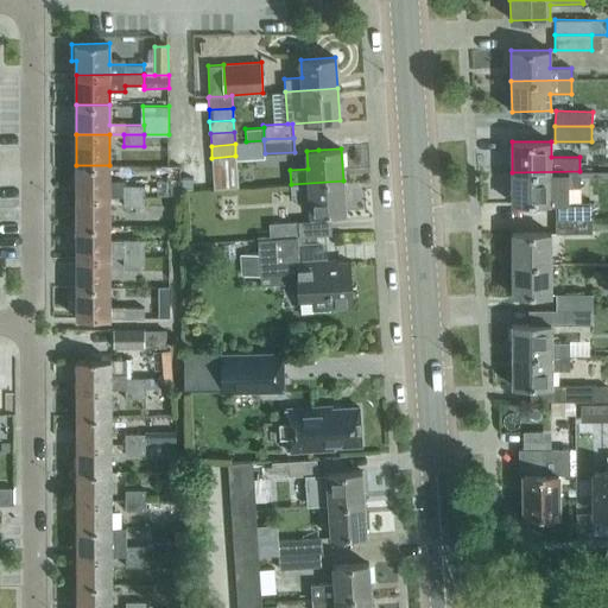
[(236,169),(235,156),(211,158),(213,170),(236,169)]
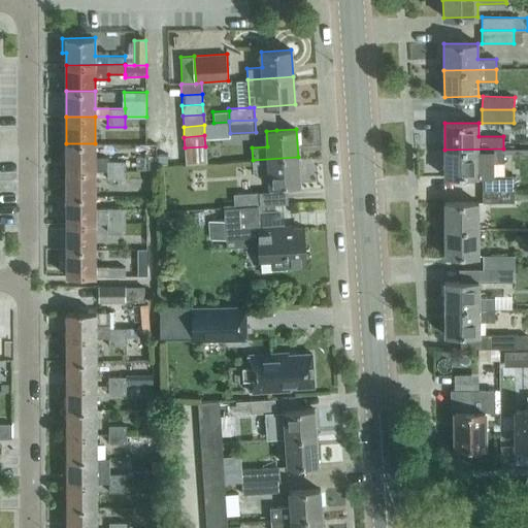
[(108,157),(95,157),(95,143),(66,143),(66,169),(95,169),(95,171),(108,170),(108,169),(125,169),(125,161),(108,161),(108,157)]
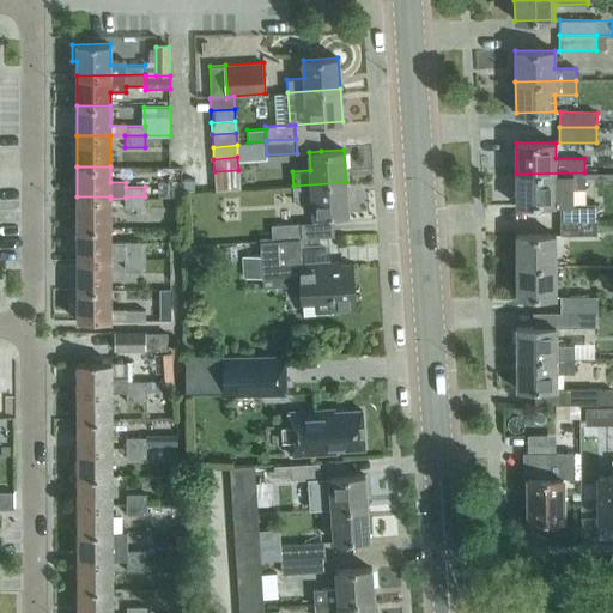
[(240,188),(238,170),(214,171),(216,190),(240,188)]
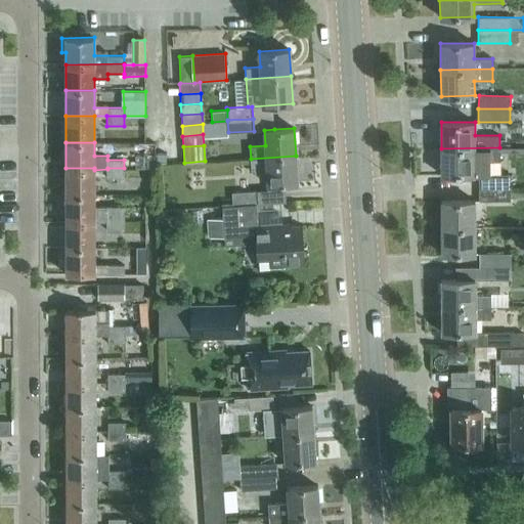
[(500,161),(499,147),(441,148),(441,175),(475,174),(475,161),(500,161)]
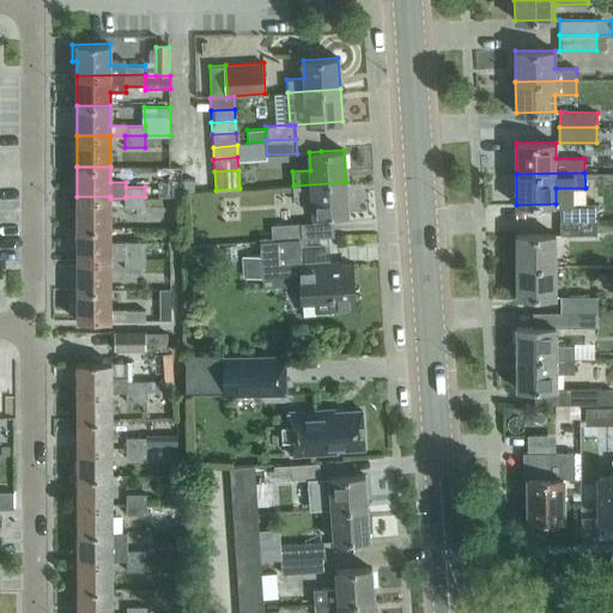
[(349,213),(346,182),(293,186),(295,199),(311,198),(313,216),(349,213)]
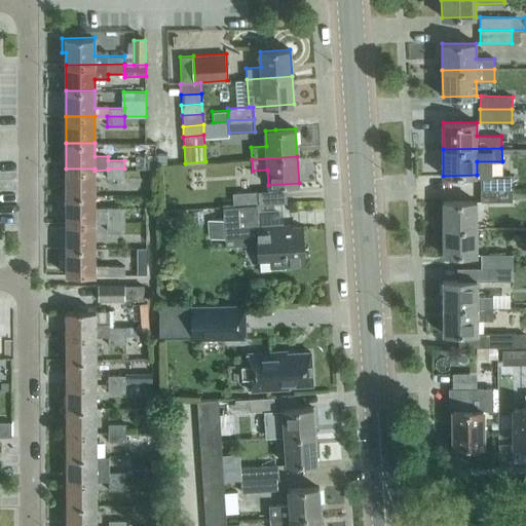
[(95,195),(95,171),(95,168),(66,168),(66,195),(95,195)]
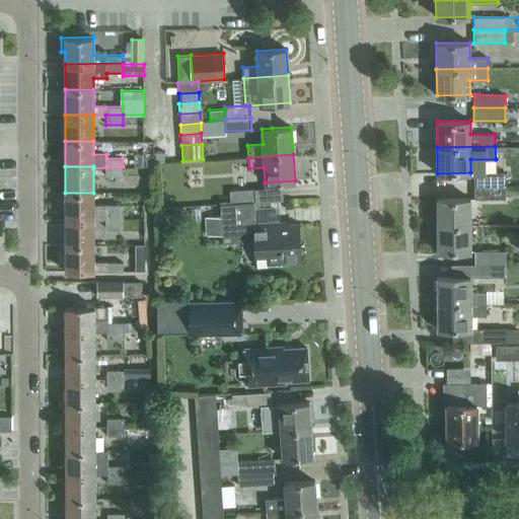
[(124,176),(123,166),(106,166),(106,167),(105,176),(124,176)]
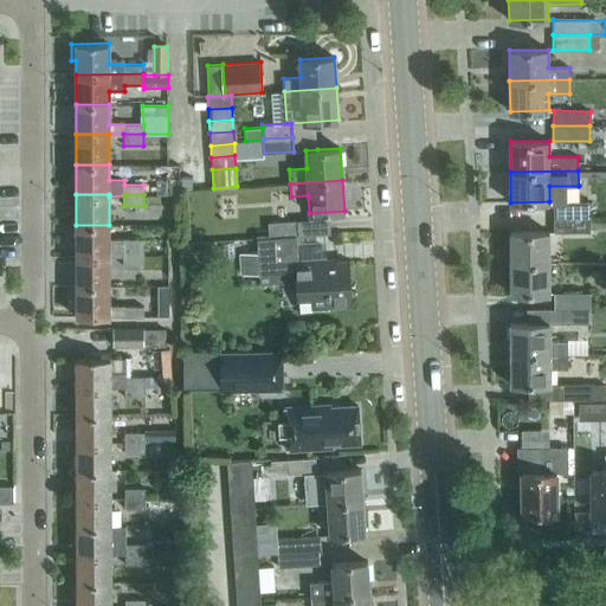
[(591,217),(591,202),(554,202),(554,217),(591,217)]
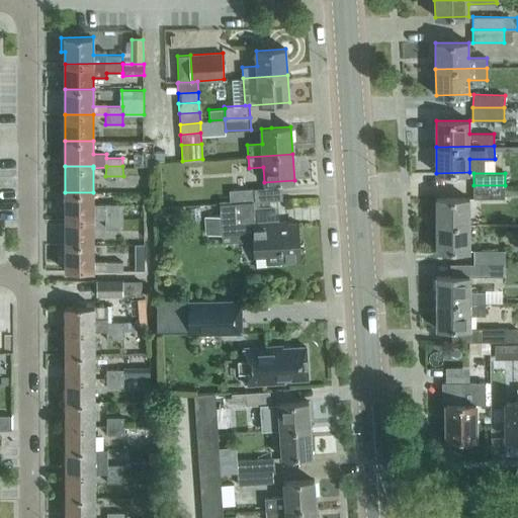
[(505,198),(505,185),(473,185),(473,198),(505,198)]
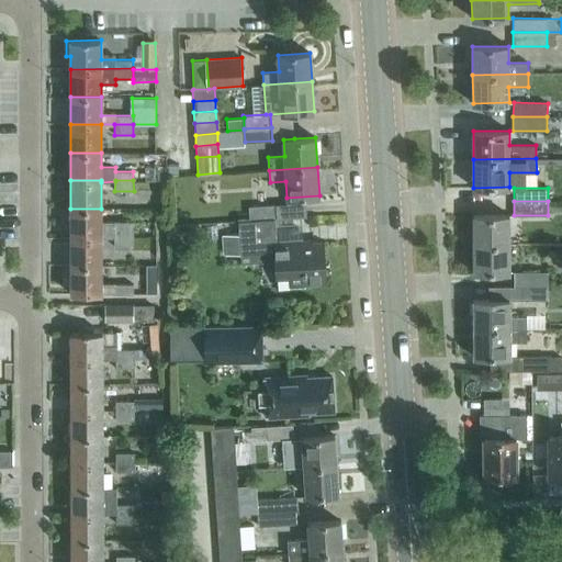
[(279,205),(251,208),(253,220),(274,218),(280,218),(279,205)]
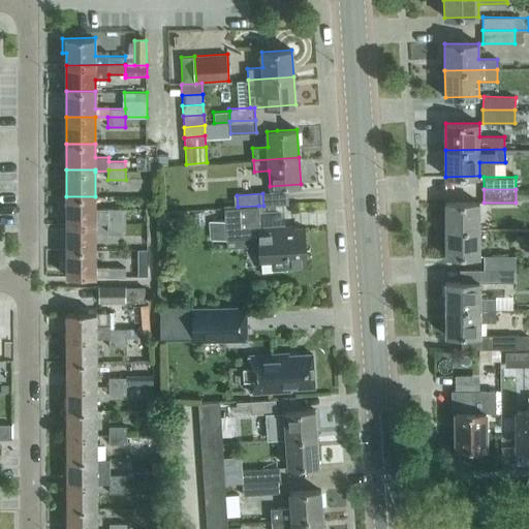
[(126,209),(95,209),(95,196),(66,196),(66,223),(95,223),(107,223),(126,223),(126,209)]
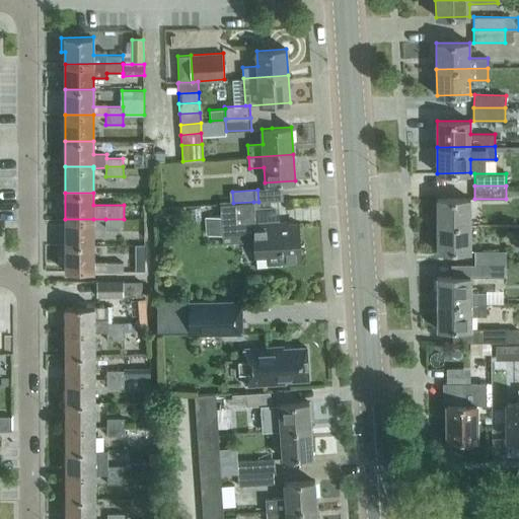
[(437,199),(437,225),(470,225),(470,199),(437,199)]
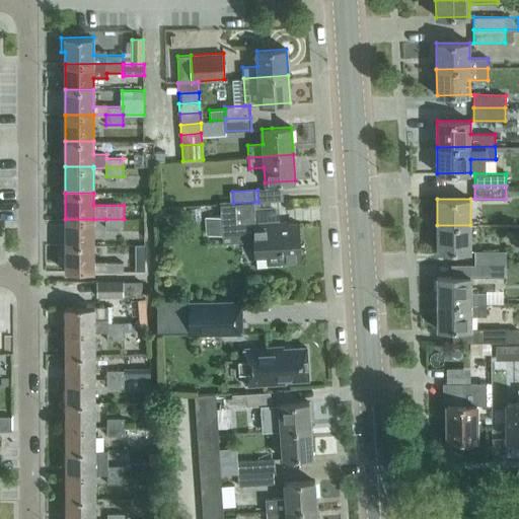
[(233,203),(220,204),(222,235),(240,233),(240,241),(254,240),(255,253),(256,267),(282,266),(282,261),(300,260),(298,224),(285,225),(285,222),(255,224),(253,202),(233,203)]
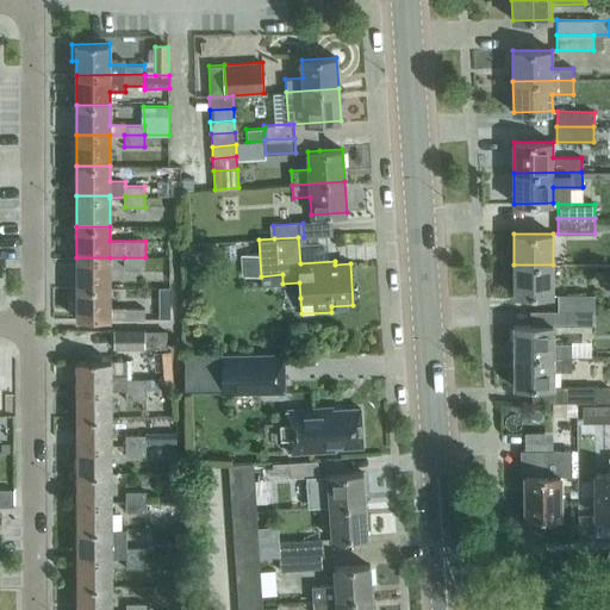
[(76,287),(110,287),(110,257),(76,257),(76,287)]
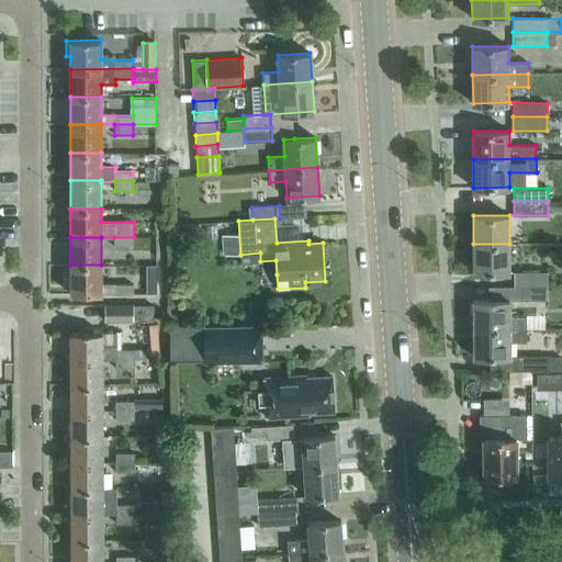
[(134,246),(134,237),(114,237),(114,247),(134,246)]
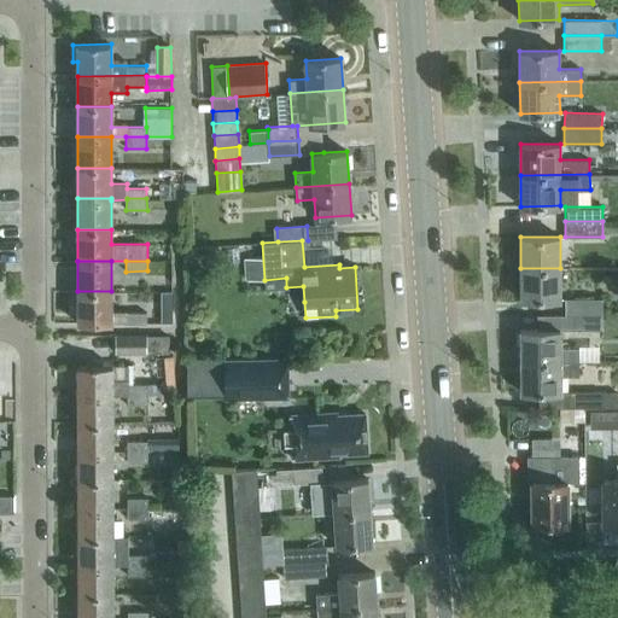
[(560,299),(560,268),(520,268),(520,299),(560,299)]
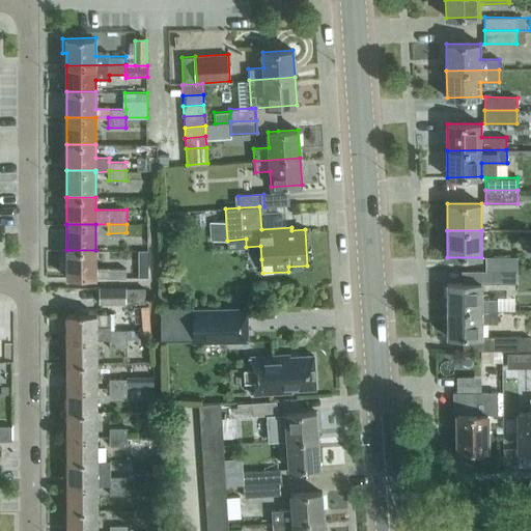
[(109,268),(95,267),(95,250),(66,250),(66,277),(95,277),(127,278),(127,269),(109,269),(109,268)]
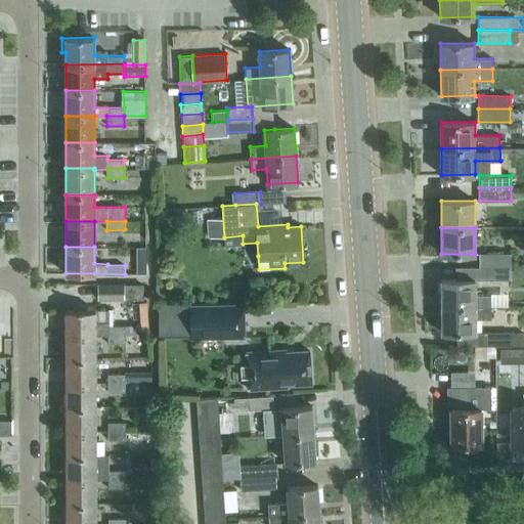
[(511,266),(511,254),(479,254),(479,266),(511,266)]
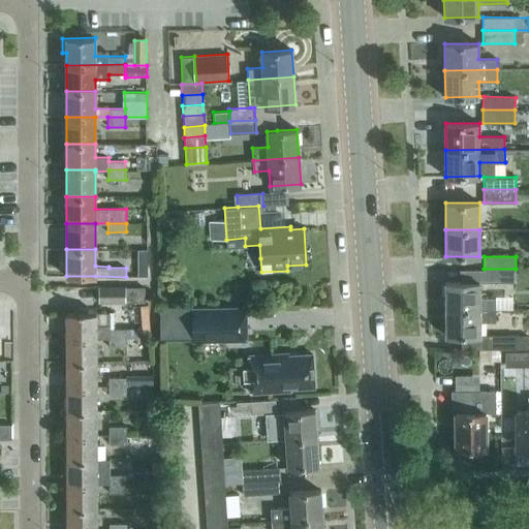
[(516,279),(516,269),(484,269),(484,278),(516,279)]
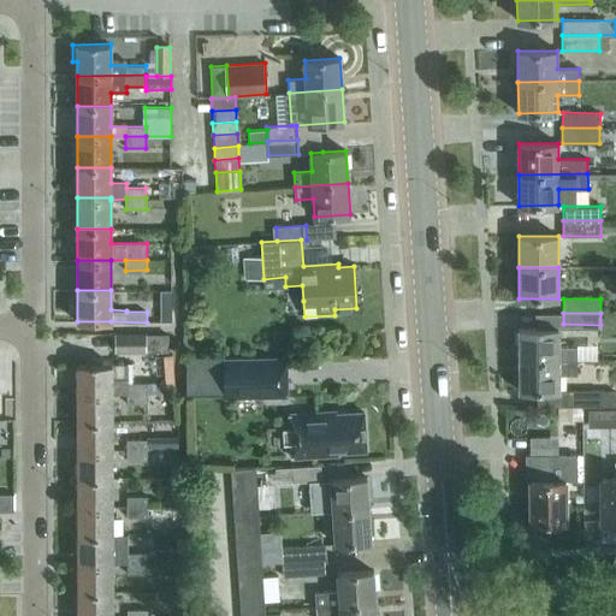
[(519,329),(520,360),(578,360),(578,347),(560,347),(560,329),(519,329)]
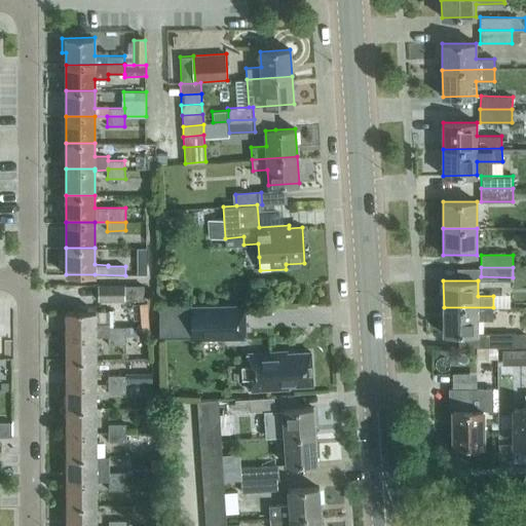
[(144,301),(144,285),(98,285),(98,301),(144,301)]
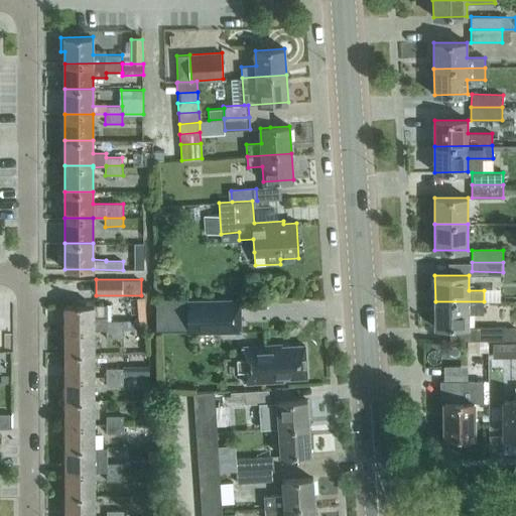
[(469,328),(469,313),(484,313),(484,301),(435,301),(435,328),(469,328)]
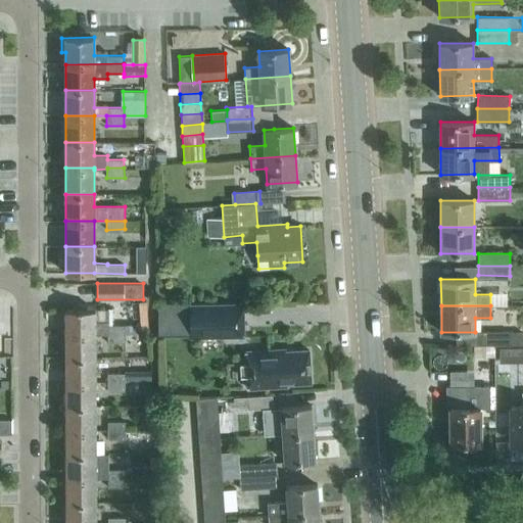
[(244,335),(244,307),(157,308),(157,336),(244,335)]
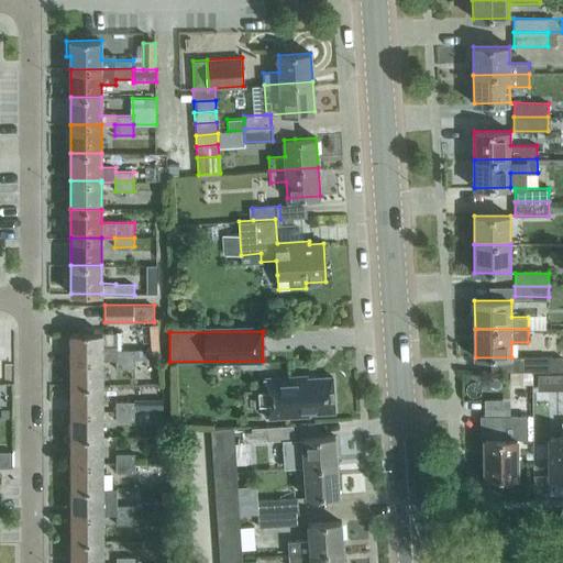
[(118,344),(102,344),(102,332),(70,333),(70,360),(102,359),(116,359),(135,359),(135,350),(118,350),(118,344)]
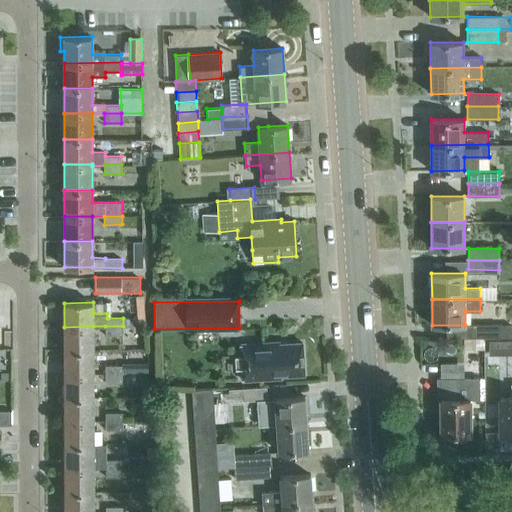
[(132,326),(132,318),(123,318),(123,326),(132,326)]
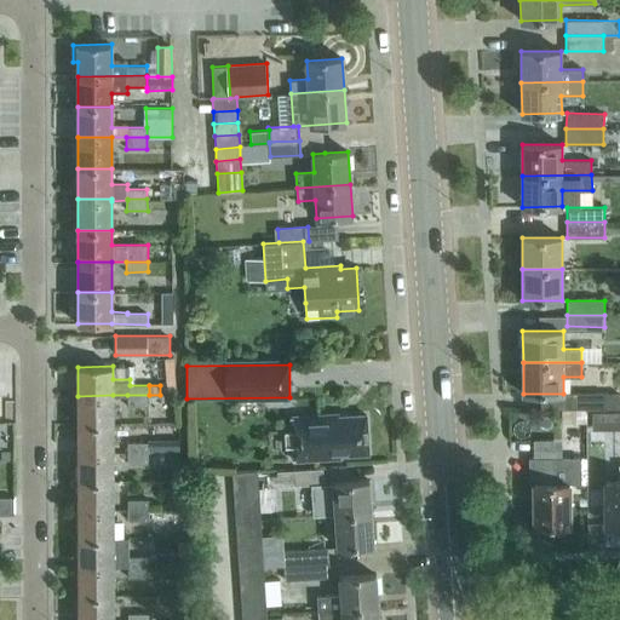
[(619,408),(619,394),(604,394),(604,392),(569,394),(569,408),(619,408)]
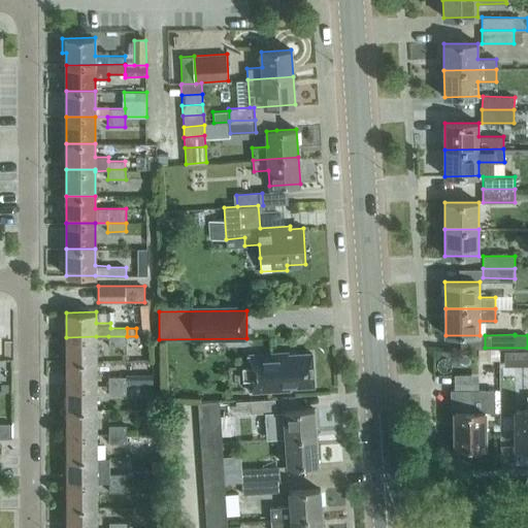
[(66,361),(96,361),(96,336),(66,337),(66,361)]
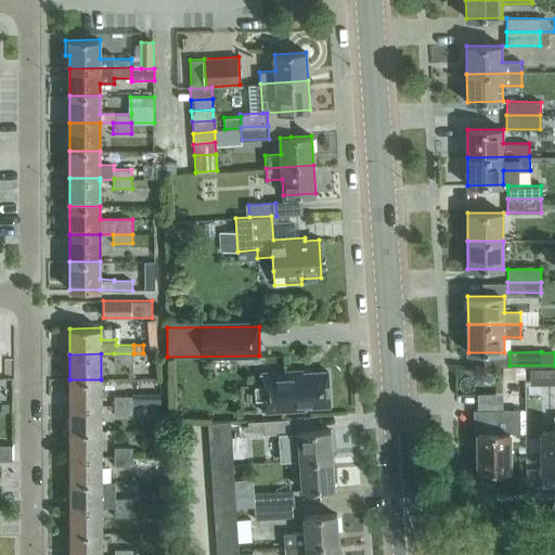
[(133,363),(133,353),(114,353),(114,363),(133,363)]
